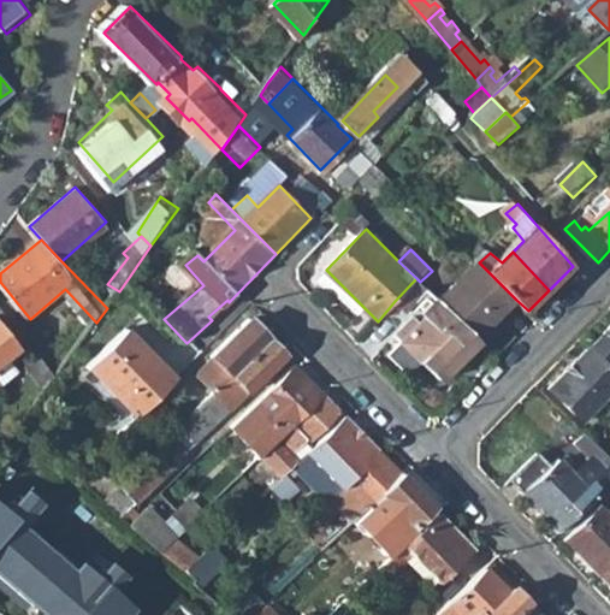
[(442,302),(478,338),(516,300),(480,264),(442,302)]
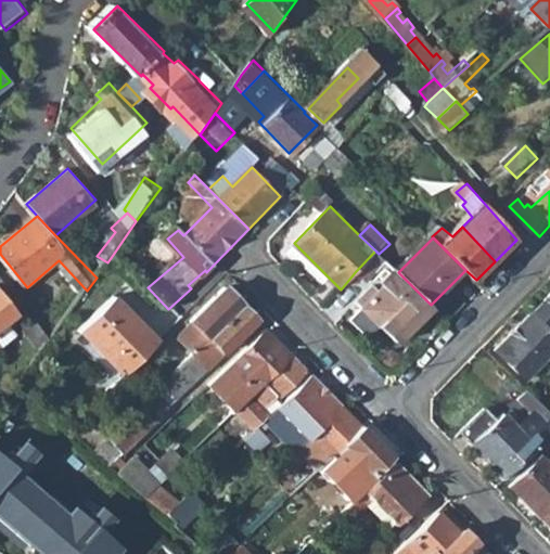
[(356,271),(368,283),(388,262),(379,254),(375,250),(356,271)]
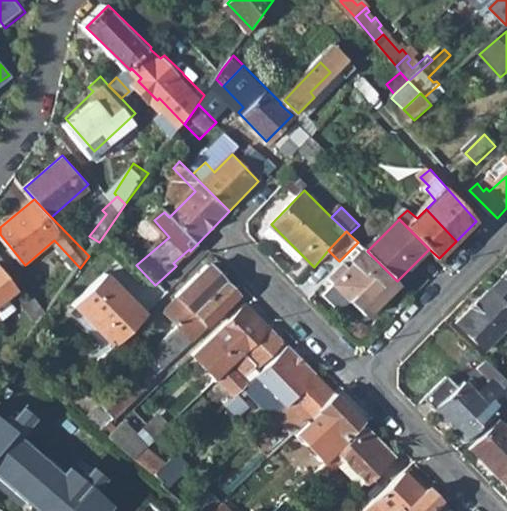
[(361,245),(353,253),(360,260),(352,268),(347,263),(332,278),(337,283),(336,284),(368,316),(401,284),(397,281),(367,251),(361,245)]
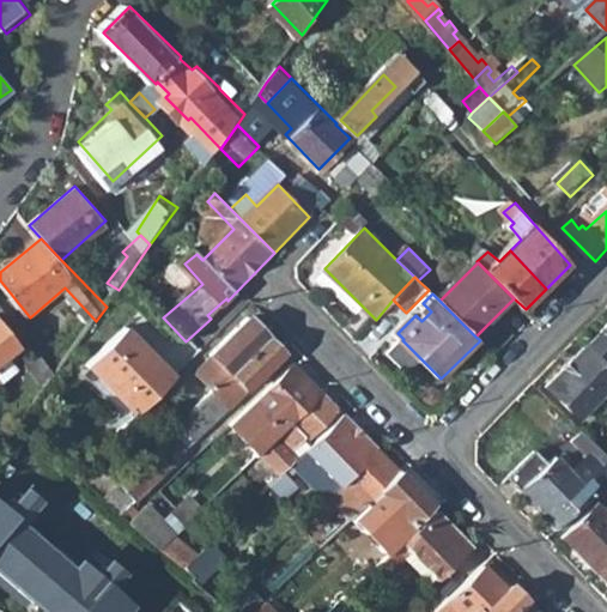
[(19,343),(0,320),(0,379),(2,377),(5,380),(18,368),(6,355),(19,343)]
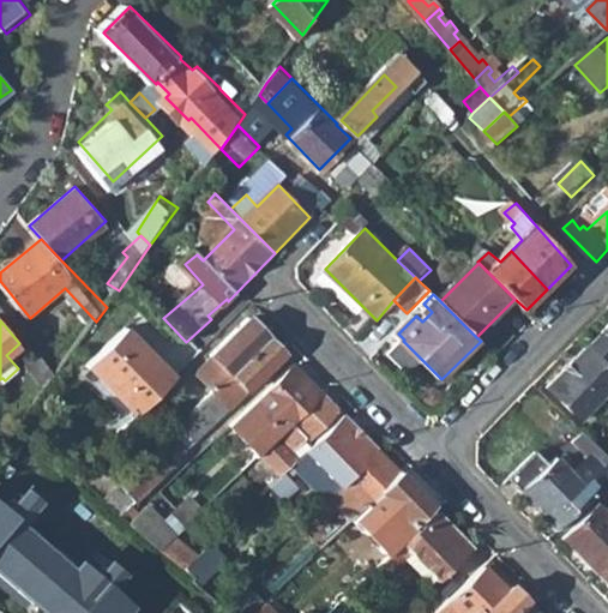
[(200,392),(206,398),(271,340),(252,320),(215,356),(217,359),(199,376),(208,385),(200,392)]
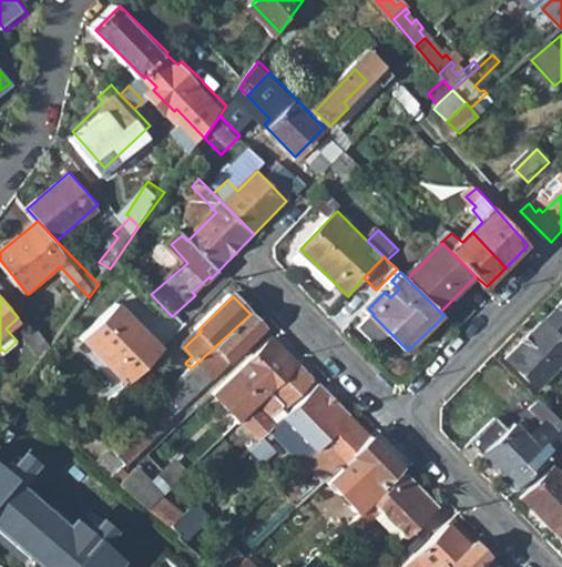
[(111,378),(120,388),(163,348),(120,302),(83,335),(118,373),(111,378)]
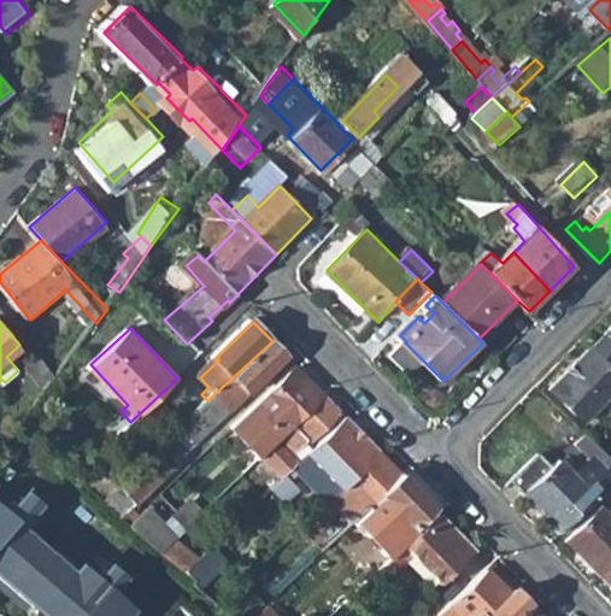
[(610,335),(595,351),(610,367),(610,335)]
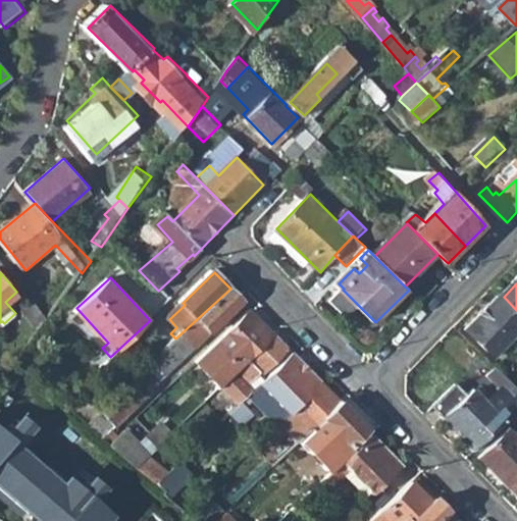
[(230,289),(175,339),(166,348),(172,354),(195,332),(204,324),(213,332),(245,304),(230,289)]
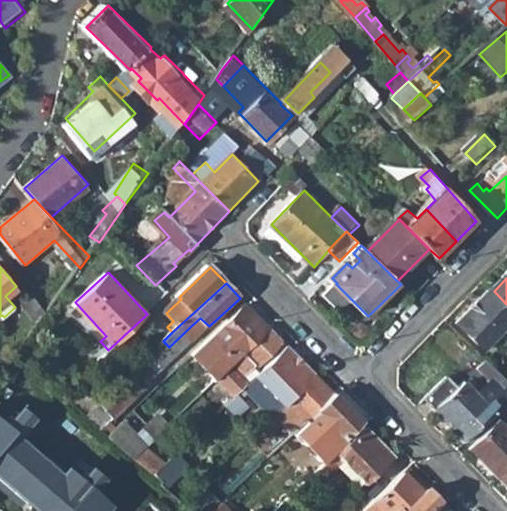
[(462,325),(489,352),(506,334),(506,304),(494,291),(462,325)]
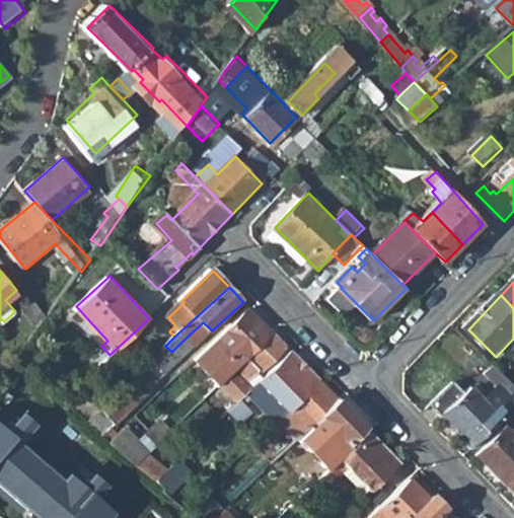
[(42,322),(52,313),(39,298),(29,307),(42,322)]
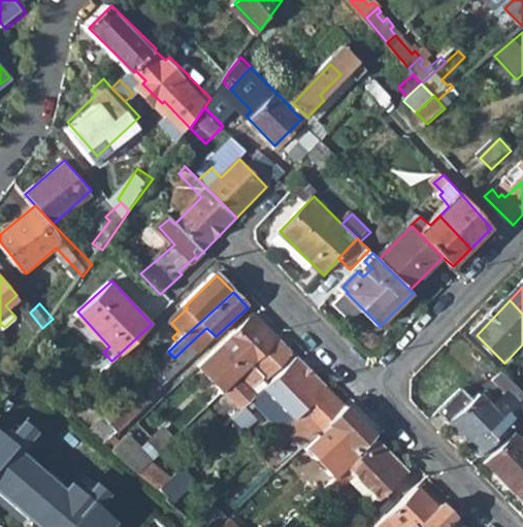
[(281,340),(255,315),(222,344),(209,356),(200,364),(225,392),(281,340)]
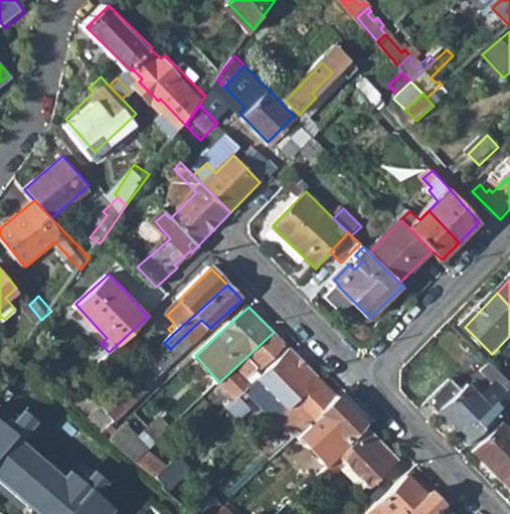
[(210,328),(201,320),(192,328),(200,337),(210,328)]
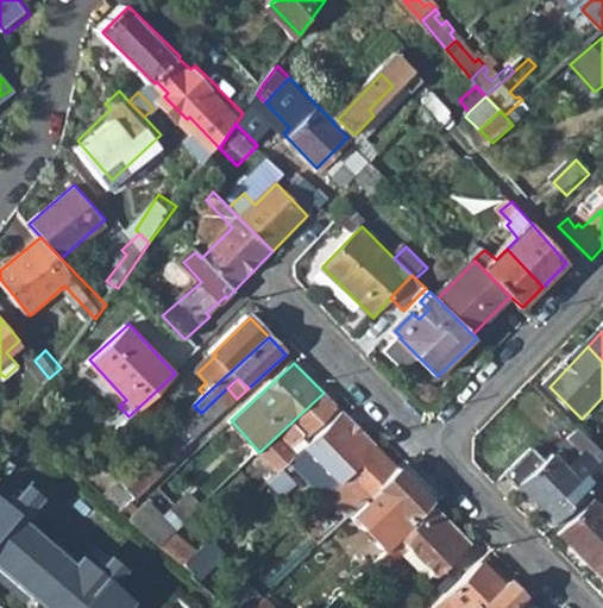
[(339,409),(324,393),(259,452),(280,471),(282,470),(295,457),(288,450),(305,434),(308,438),(339,409)]
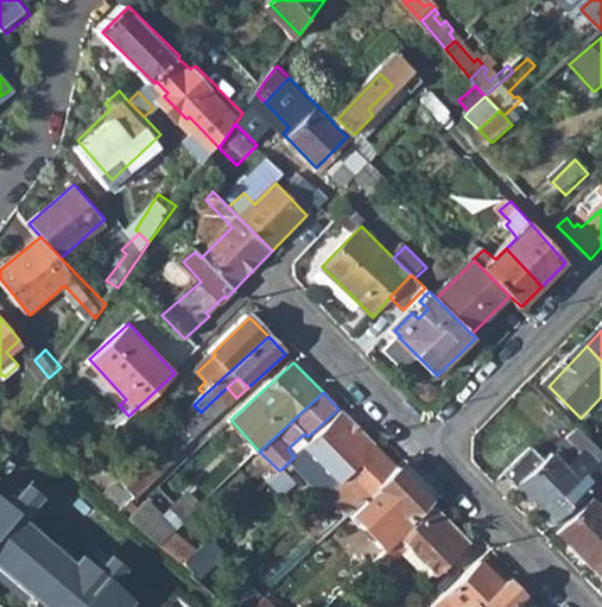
[(211,422),(201,412),(194,405),(181,417),(197,435),(211,422)]
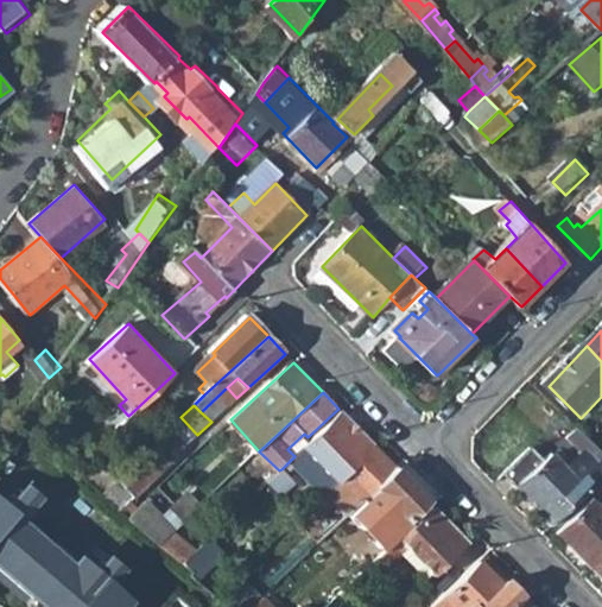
[(5,418),(17,430),(24,419),(13,409),(5,418)]
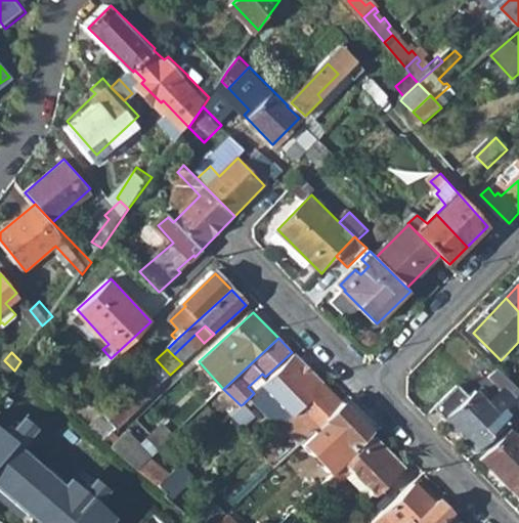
[(326,386),(296,355),(268,380),(254,393),(243,404),(249,410),(253,407),(257,411),(272,397),(285,410),(273,421),(280,428),(326,386)]
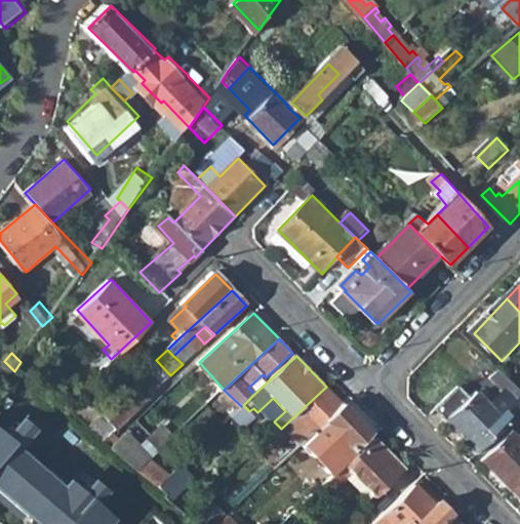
[(266,377),(263,374),(248,388),(254,394),(269,380),(266,377)]
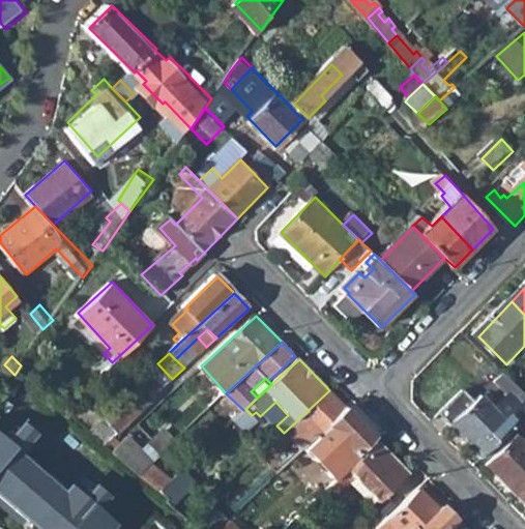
[(444,415),(488,460),(524,422),(524,395),(507,378),(500,385),(522,408),(509,420),(487,397),(479,404),(468,392),(444,415)]
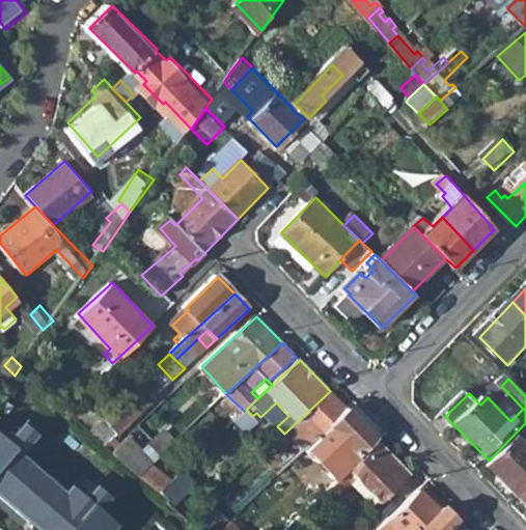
[(145,402),(154,394),(141,380),(132,388),(145,402)]
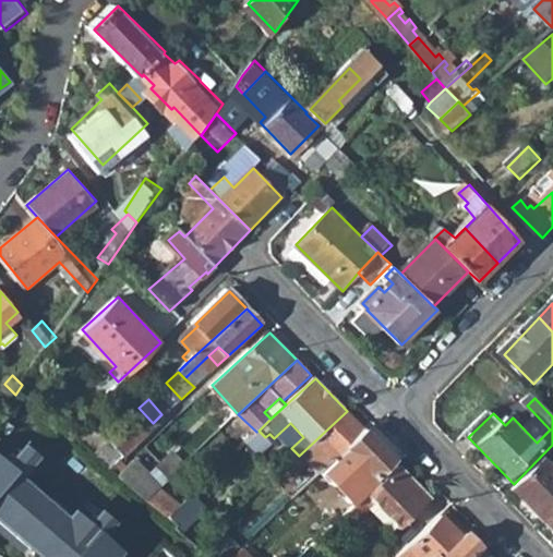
[(139,408),(91,451),(115,474),(119,470),(124,465),(118,457),(154,424),(153,423),(139,408)]
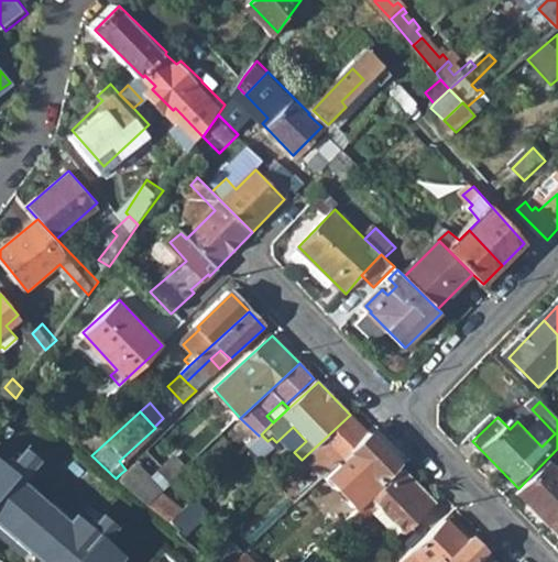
[(369,434),(350,415),(302,460),(288,472),(296,481),(313,465),(325,477),(338,464),(369,434)]
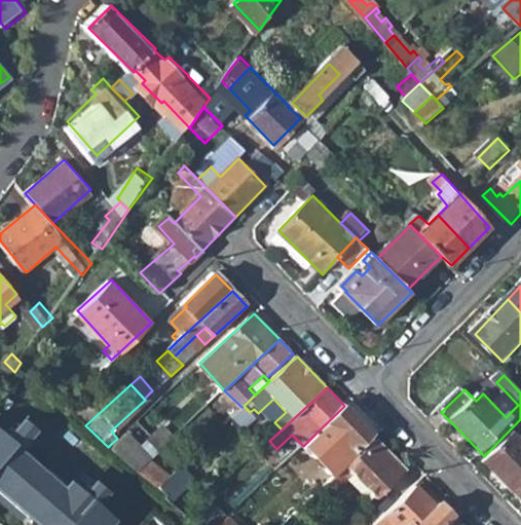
[(357,452),(373,436),(344,406),(315,434),(303,446),(314,457),(339,434),(357,452)]
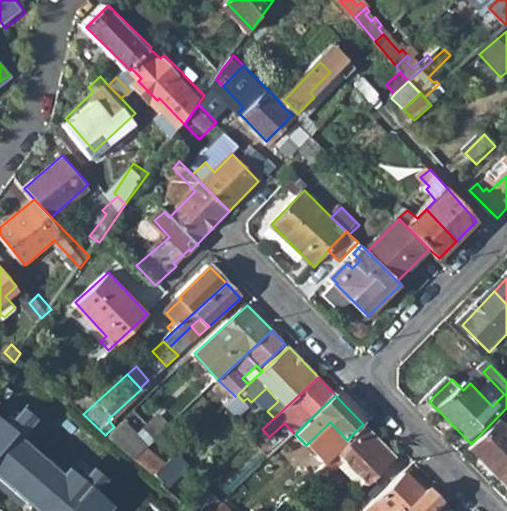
[(109,431),(134,457),(146,445),(173,421),(163,410),(139,431),(125,416),(114,427),(109,431)]
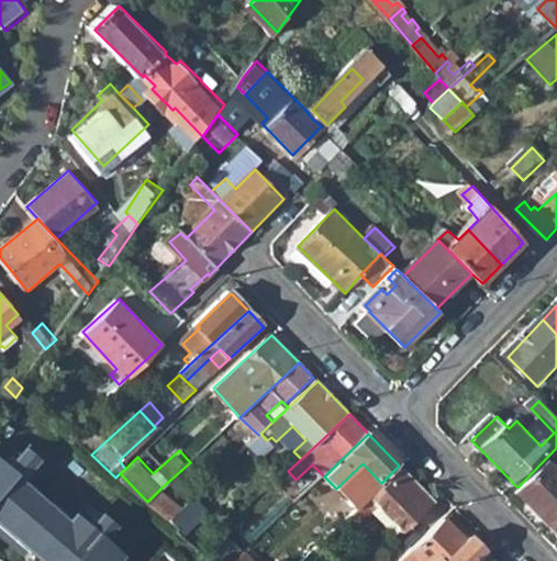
[(115,557),(0,458),(0,529),(37,560),(117,560),(123,553),(121,551),(115,557)]
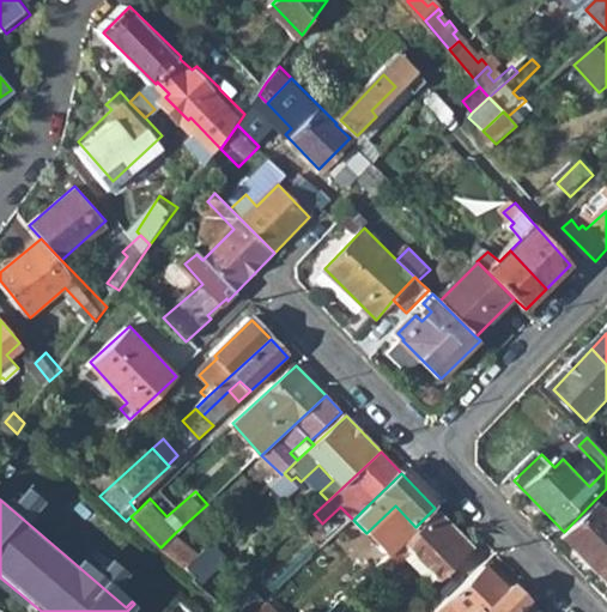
[(606,508),(605,507),(571,540),(606,576),(606,508)]
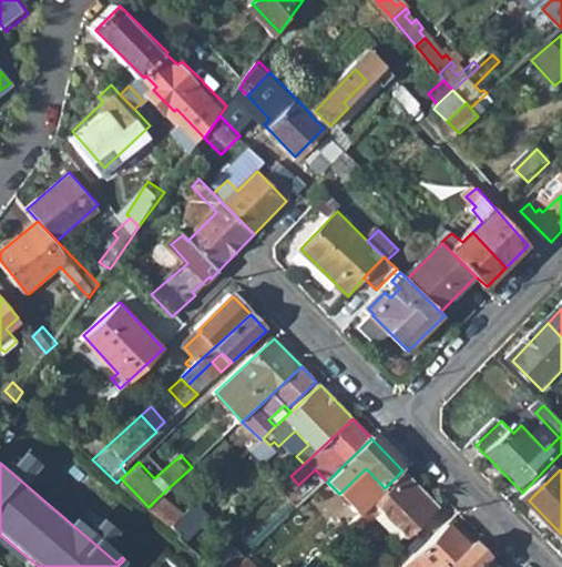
[(353,525),(363,535),(385,515),(409,539),(441,509),(407,474),(353,525)]
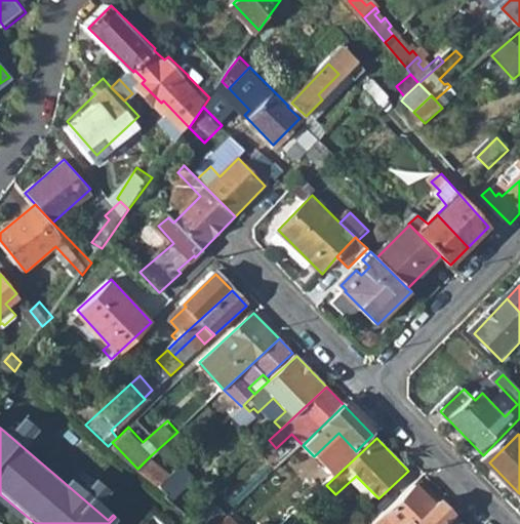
[(137,469),(135,470),(155,485),(168,473),(150,456),(137,469)]
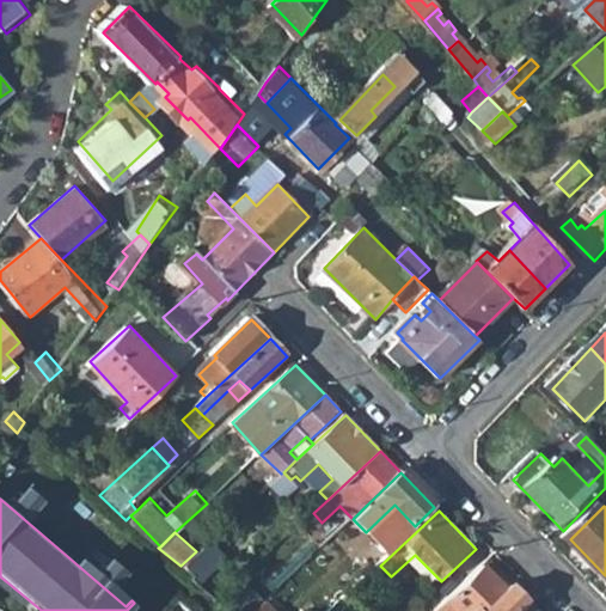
[(199,581),(227,555),(210,538),(196,551),(181,566),(190,573),(189,575),(199,581)]
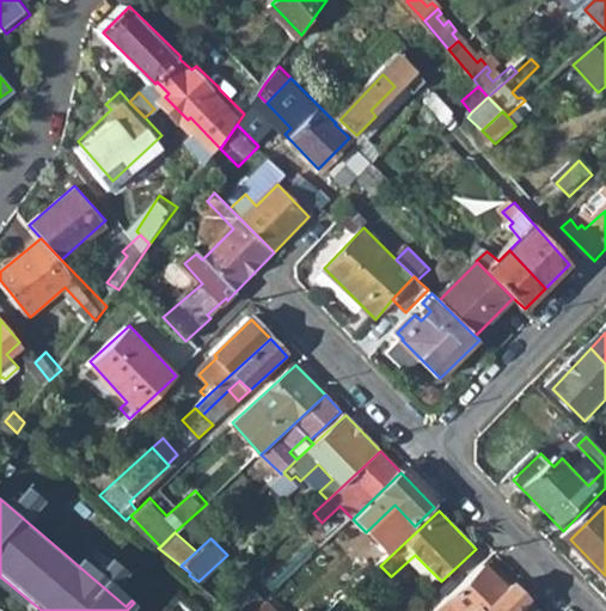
[(103,569),(120,582),(130,568),(112,556),(103,569)]
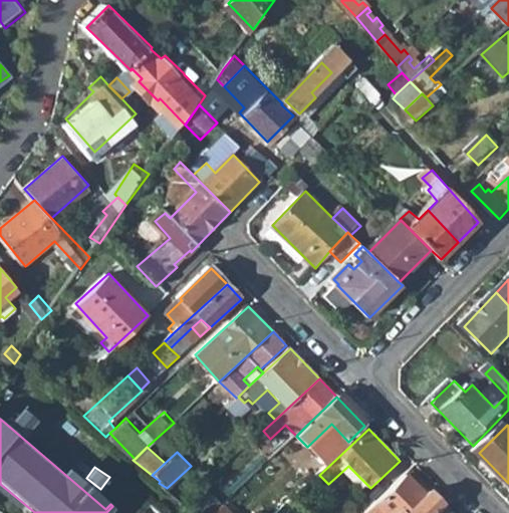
[(430,492),(428,495),(409,475),(376,505),(384,512),(434,512),(443,505),(430,492)]
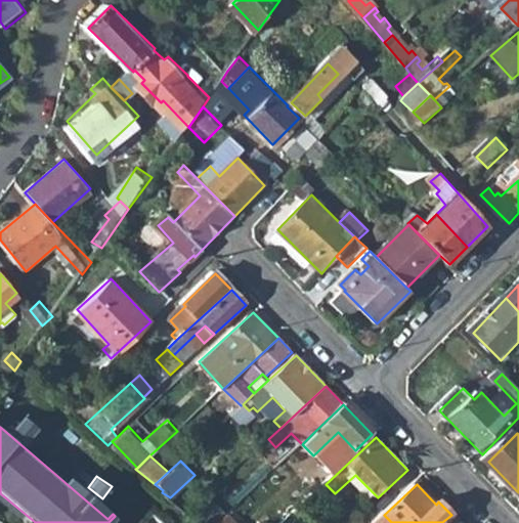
[(207,509),(197,519),(202,522),(219,522),(221,521),(207,509)]
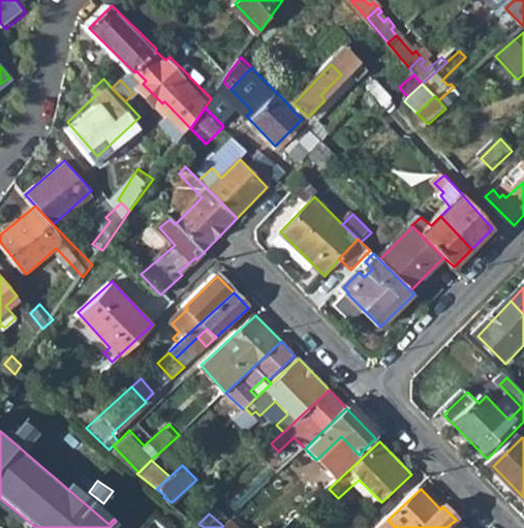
[(303,525),(306,521),(301,516),(297,520),(303,525)]
